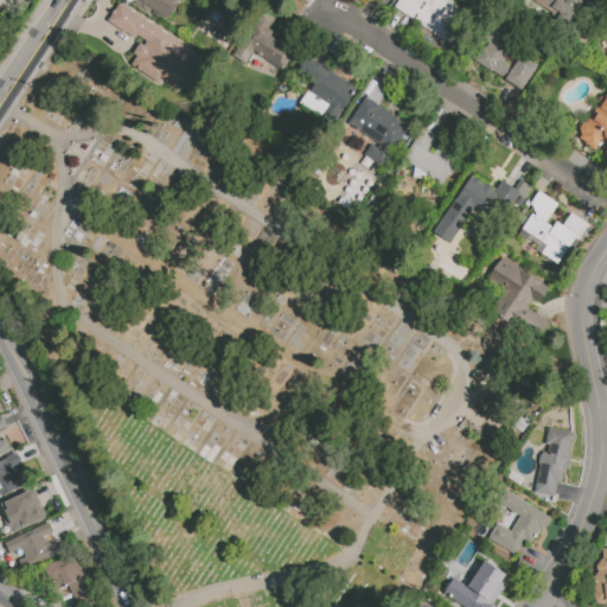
[(181,0),(168,20),(138,0),(181,0)]
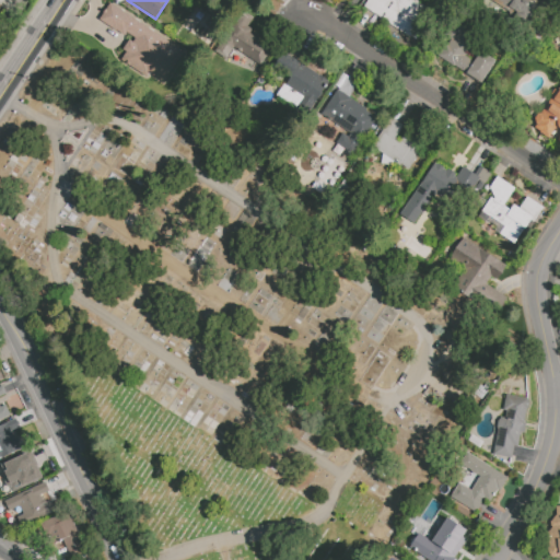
[(364,7),(368,0),(413,0),(429,10),(411,37),(364,7)]
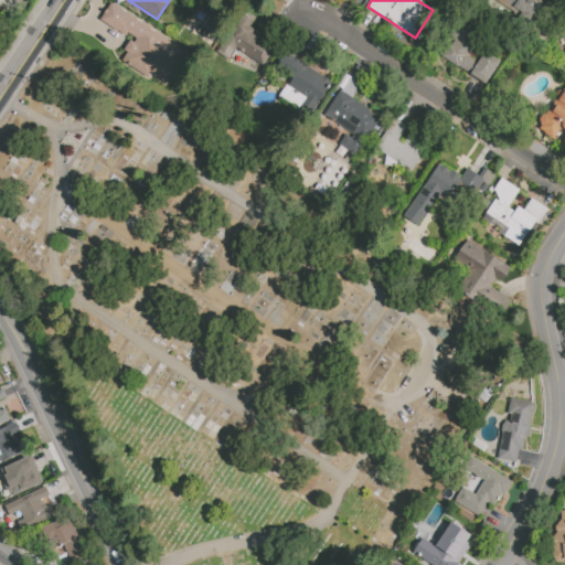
[(529,0),(539,8),(529,23),(494,0),(529,0)]
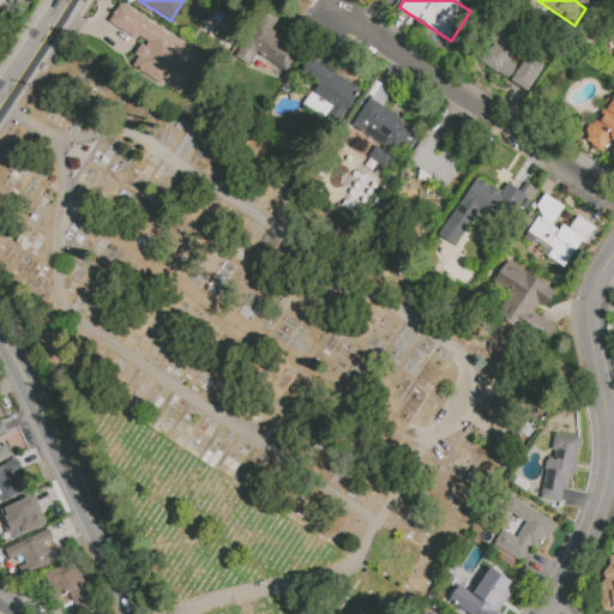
[(127,44),(106,30),(108,26),(104,23),(119,2),(144,19),(127,44)]
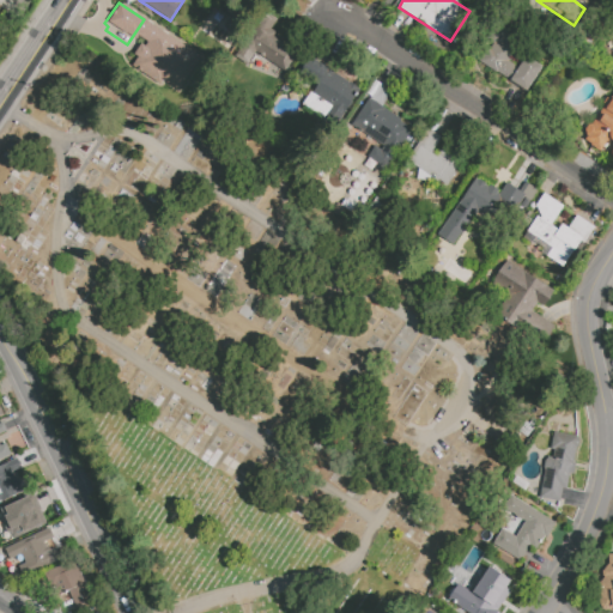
[(212,12),(200,30),(228,49),(250,14),(234,2),(225,13),(219,8),(216,14),(212,12)]
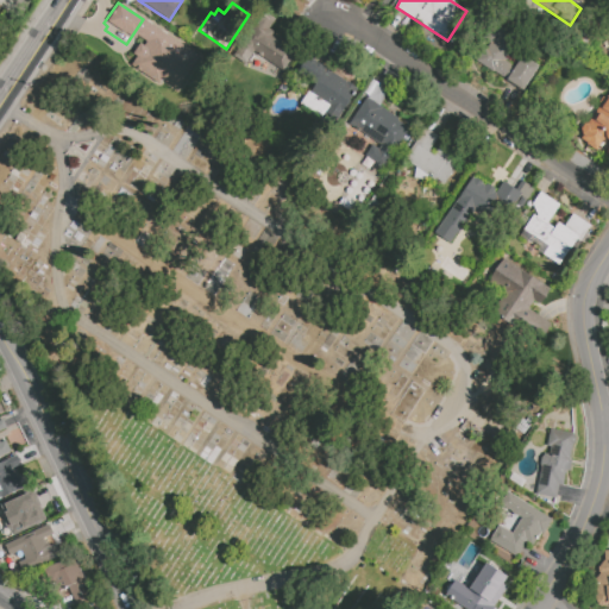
[(284,71),(255,51),(246,64),(232,56),(242,39),(259,10),(276,20),(270,29),(275,32),(272,37),(296,54),(284,71)]
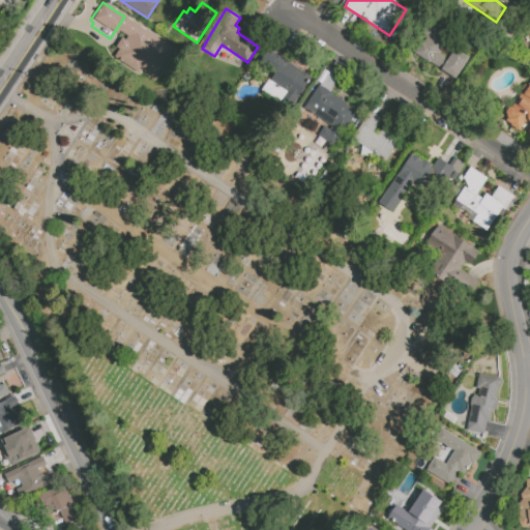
[(455,79),(415,53),(427,37),(420,32),(428,19),(452,33),(440,53),(448,58),(454,49),(470,58),(455,79)]
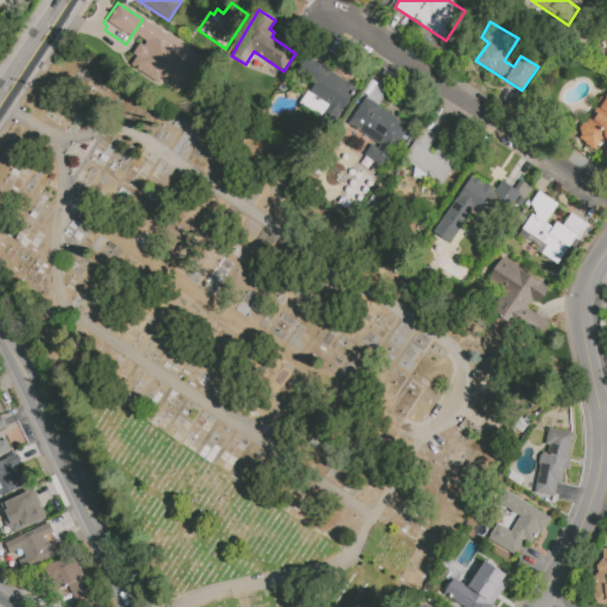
[(338,117),(307,96),(314,85),(296,72),(310,56),(357,88),(338,117)]
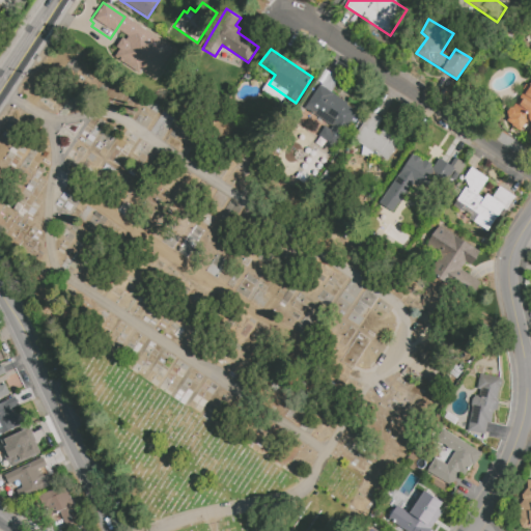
[(507,114),(507,112),(507,111),(515,99),(519,101),(524,92),(526,93),(530,84),(530,136),(528,134),(530,129),(530,122),(528,120),(521,132),(511,126),(511,124),(507,121),(509,118),(507,115),(507,114)]
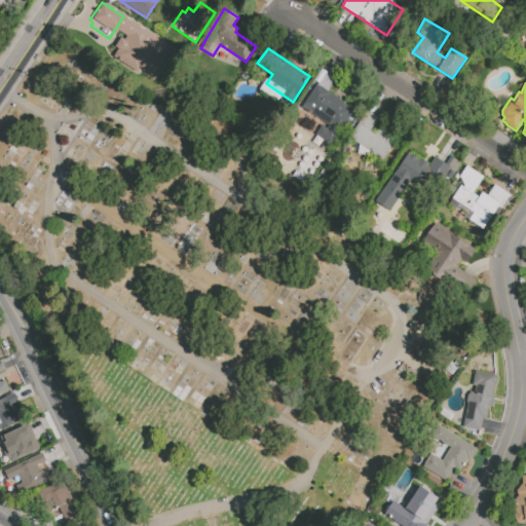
[(302,108),(317,84),(345,103),(344,104),(355,111),(346,125),(343,123),(330,144),(315,135),(322,125),(328,128),(329,126),(302,108)]
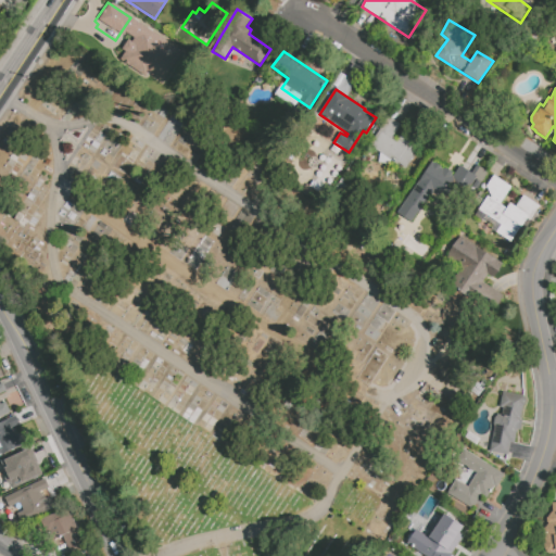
[(405,169),(368,144),(387,117),(401,126),(393,137),(407,147),(408,144),(399,138),(404,130),(422,143),(405,169)]
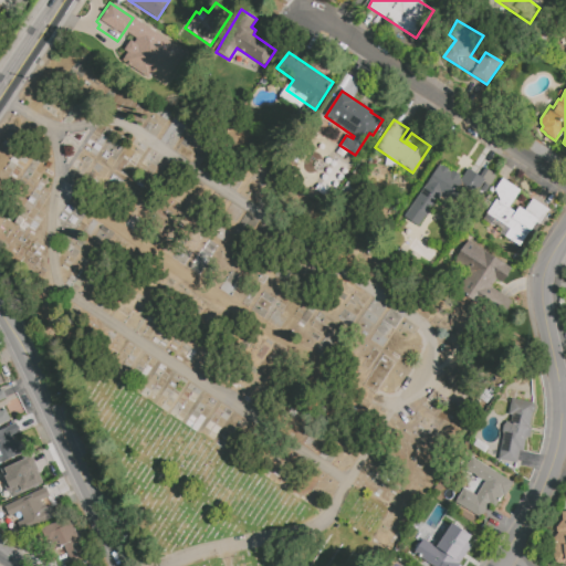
[(405,217),(440,165),(442,167),(443,166),(449,169),(449,170),(452,173),(453,170),(461,176),(460,178),(461,179),(469,169),(480,177),(486,168),(498,176),(478,206),(461,194),(454,203),(440,195),(428,212),(418,227),(411,222),(405,217)]
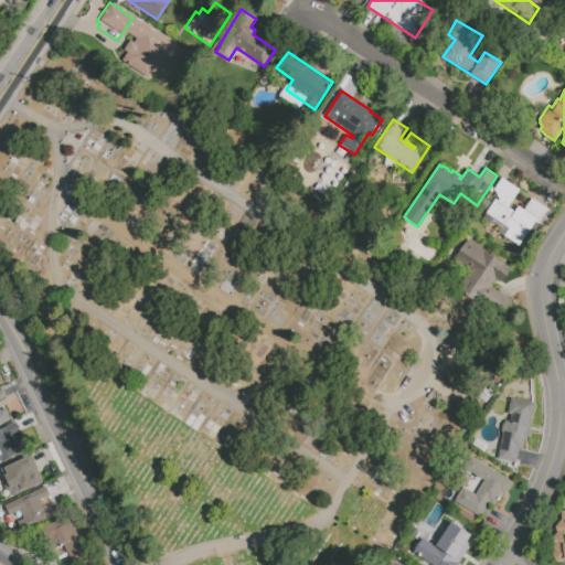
[(512,201),(508,208),(515,212),(519,206),(524,210),(532,200),(548,210),(539,224),(535,223),(530,232),(529,231),(519,245),(504,236),(509,228),(505,226),(487,213),(496,199),(498,201),(499,200),(496,189),(502,178),(520,190),(512,201)]
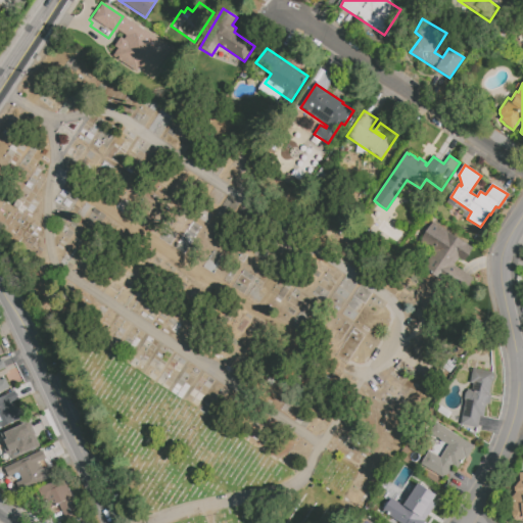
[(428,262),(428,259),(429,258),(430,257),(431,256),(433,256),(437,250),(422,239),(433,222),(465,243),(466,243),(474,248),(465,262),(460,258),(455,266),(474,279),(463,295),(424,270),(428,262)]
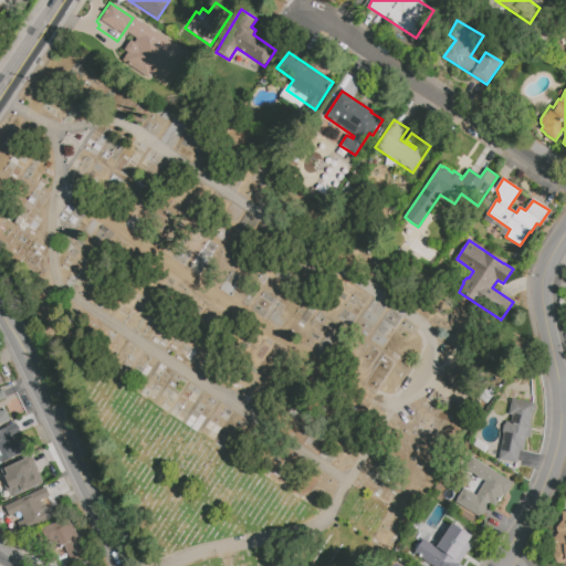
[(0,390),(2,390),(7,399),(0,401),(0,411),(6,409),(10,420),(0,425),(0,390)]
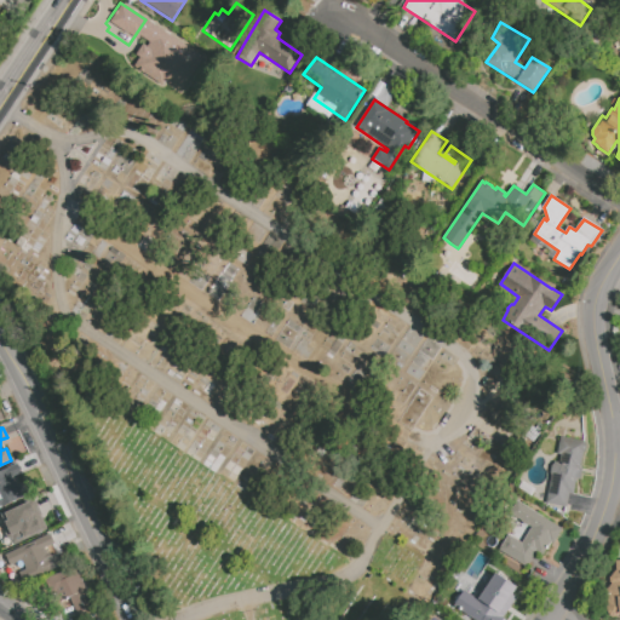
[(561,437),(585,442),(586,445),(586,447),(586,449),(585,451),(583,452),(579,469),(581,469),(579,481),(575,480),(573,495),(568,494),(566,509),(545,505),(551,475),(550,474),(552,461),(568,465),(570,455),(557,453),(561,437)]
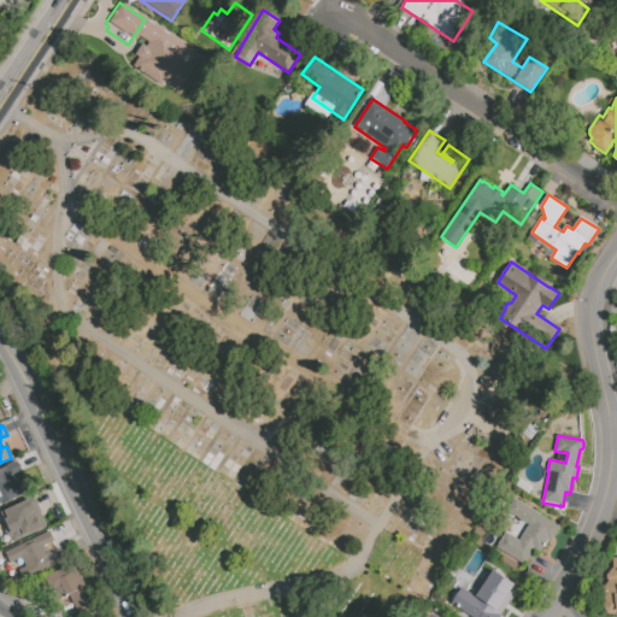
[(0,504),(24,494),(16,472),(21,471),(17,463),(0,469),(0,504)]
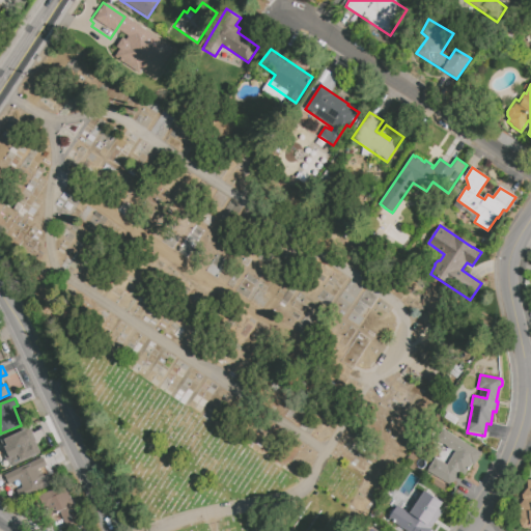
[(443,428),(481,453),(473,466),(472,465),(464,476),(458,473),(450,485),(427,471),(436,458),(447,466),(455,452),(436,440),(443,428)]
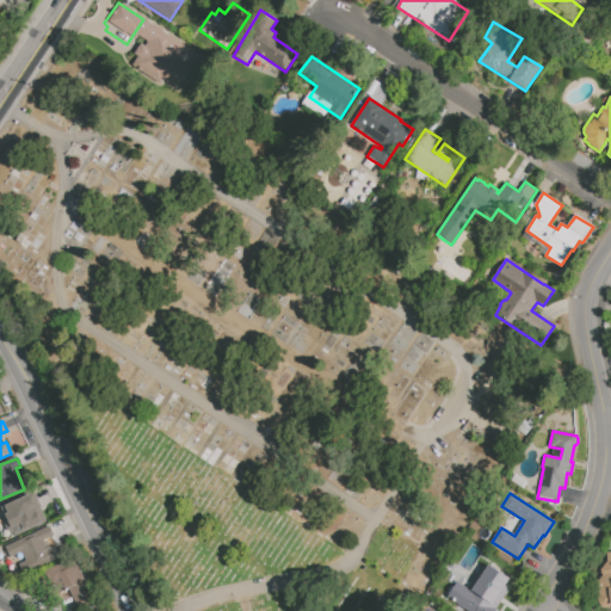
[(0,507),(8,535),(44,525),(36,494),(0,504),(0,507)]
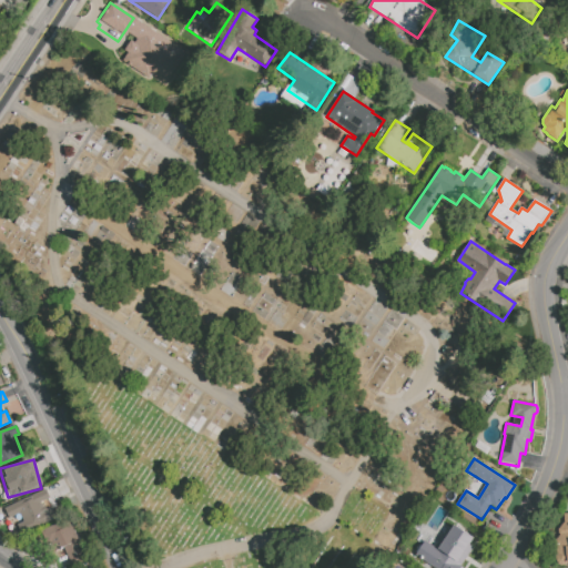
[(50,507),(42,510),(38,500),(19,507),(24,520),(16,524),(19,533),(54,518),(50,507)]
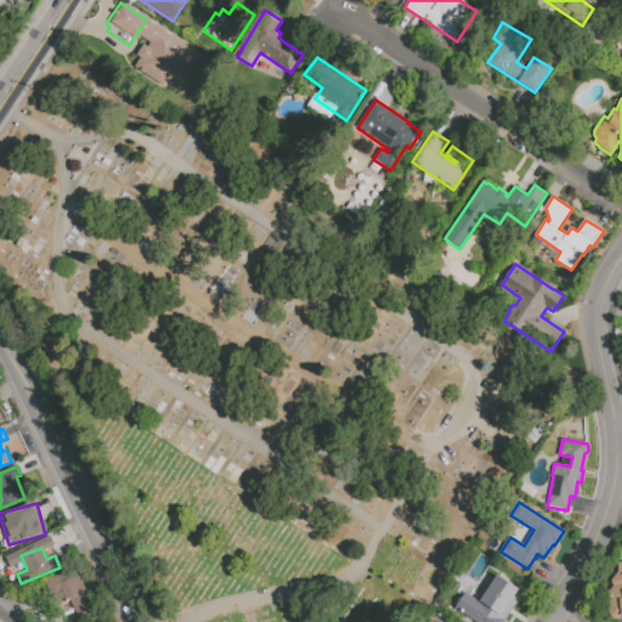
[(611,580),(618,572),(617,563),(621,561),(621,617),(621,618),(621,617),(618,618),(616,620),(612,618),(610,617),(609,615),(609,611),(609,609),(610,606),(609,591),(612,587),(611,580)]
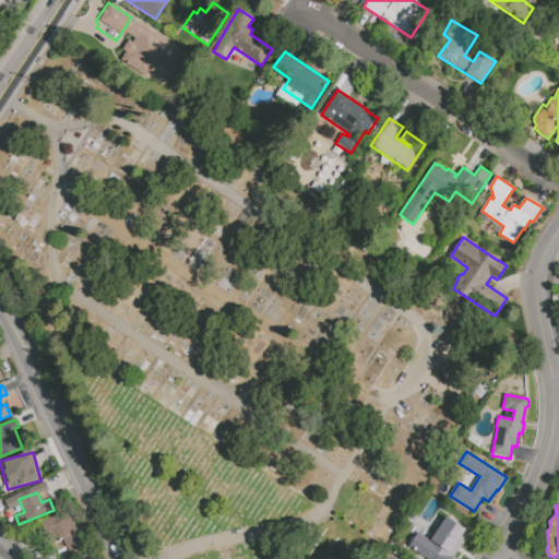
[(67,510),(38,522),(49,547),(63,542),(69,555),(83,549),(67,510)]
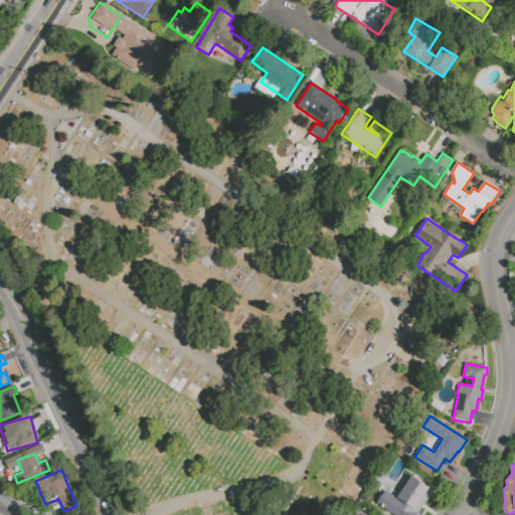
[(413,473),(431,485),(426,492),(430,495),(425,500),(419,510),(421,511),(418,514),(395,514),(376,501),(385,489),(396,496),(403,487),(407,481),(413,473)]
